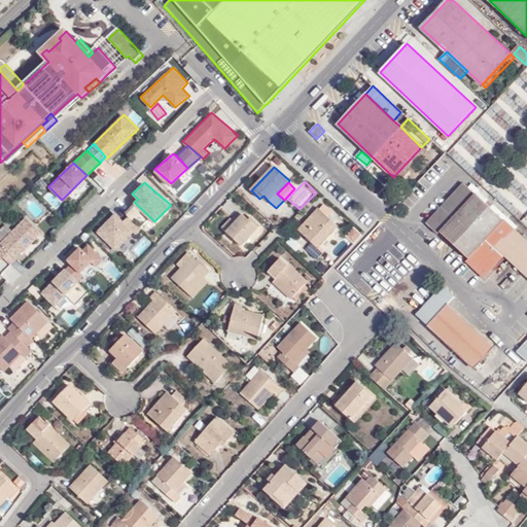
[(494,249),(513,230),(463,182),(425,223),(437,234),(440,232),(468,258),(468,259),(466,261),(484,277),(502,256),(494,249)]
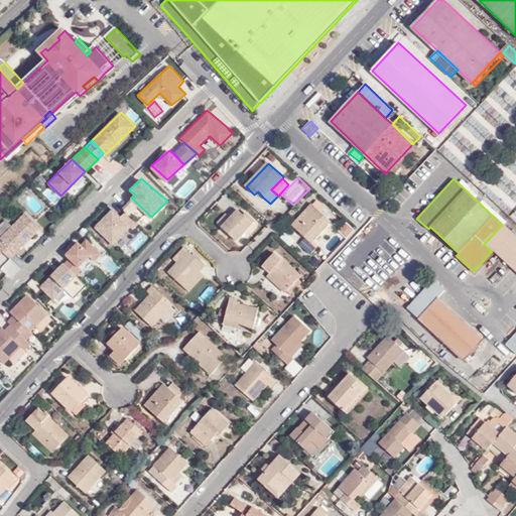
[(38,212),(46,201),(34,192),(26,204),(38,212)]
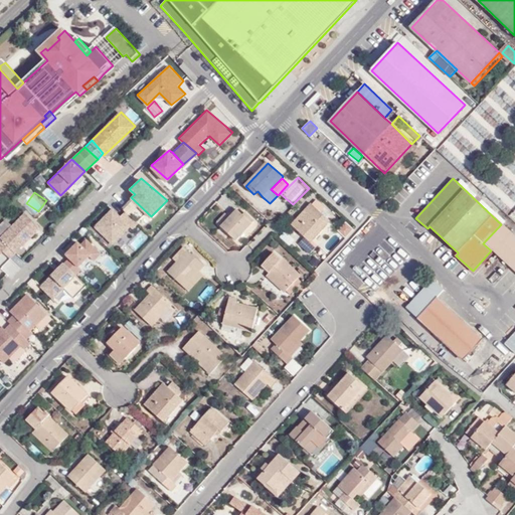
[(310,242),(330,221),(327,218),(321,212),(316,207),(313,204),(311,203),(292,224),(305,238),(299,244),(309,254),(316,248),(310,242)]
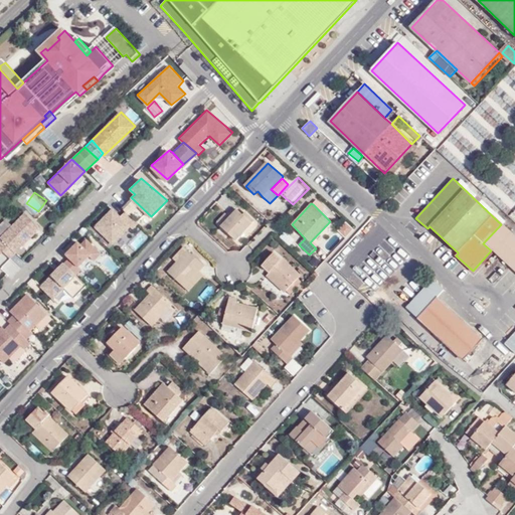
[(113,207),(96,225),(113,244),(130,226),(133,228),(140,222),(126,208),(122,215),(113,207)]
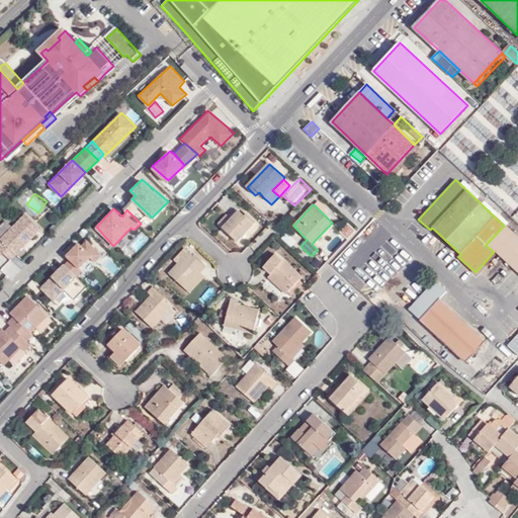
[(239,211),(237,209),(230,217),(232,219),(239,211)]
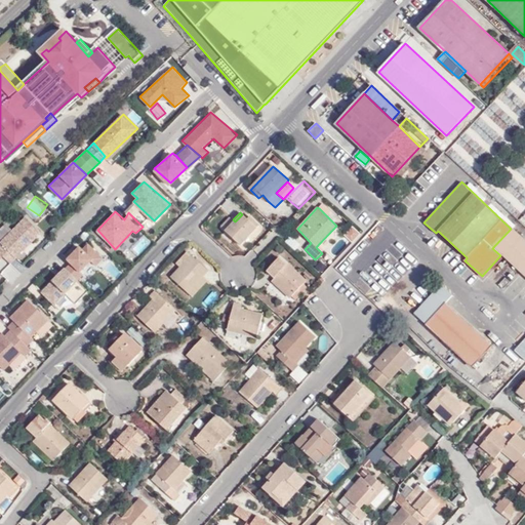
[(226,231),(241,246),(257,229),(248,219),(242,214),(235,221),(227,230),(226,231)]
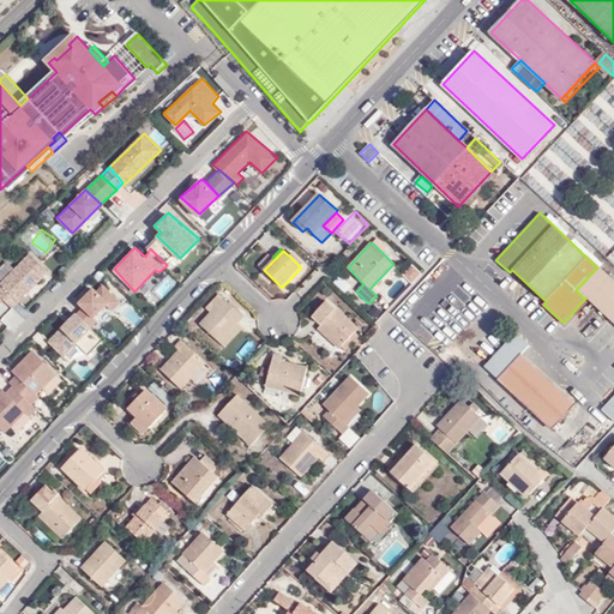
[(386,251),(383,253),(390,260),(393,258),(386,251)]
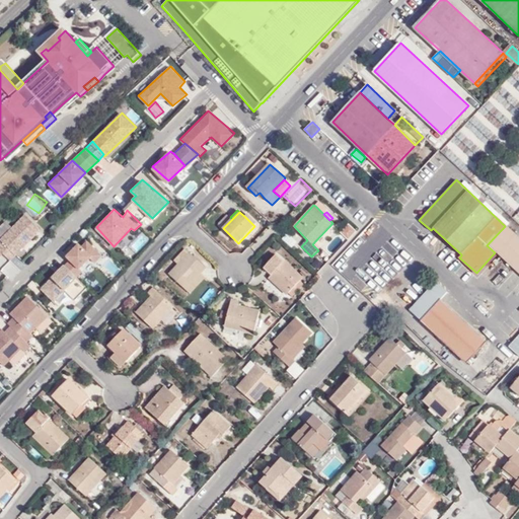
[(43,228),(26,214),(0,236),(0,248),(3,252),(10,260),(43,228)]
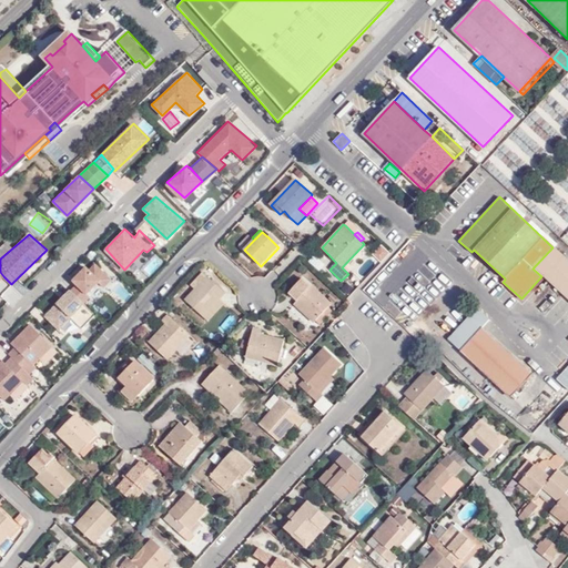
[(249,234),(240,244),(245,249),(254,240),(252,237),(249,234)]
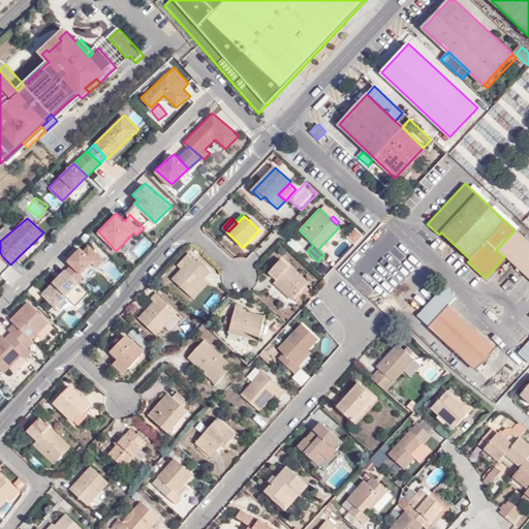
[(262,227),(253,218),(250,221),(259,230),(262,227)]
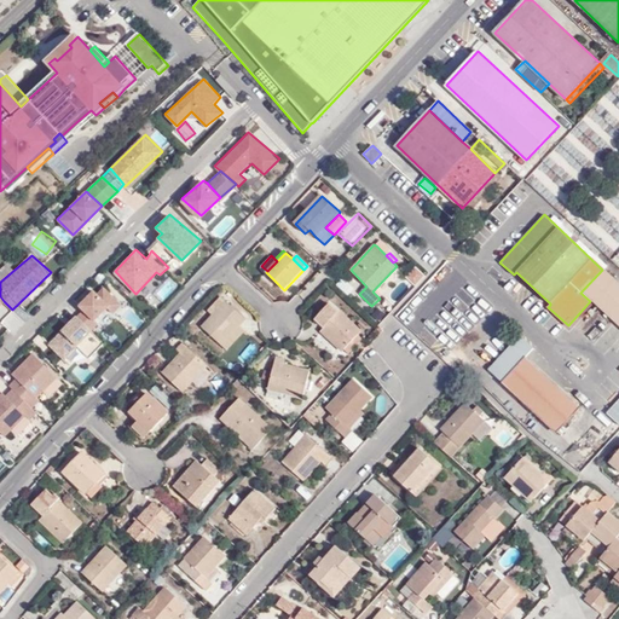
[(408,276),(416,284),(424,276),(416,267),(408,276)]
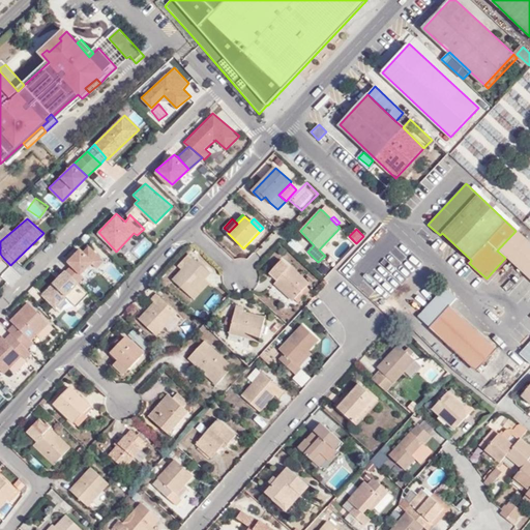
[(505,258),(529,280),(529,243),(516,231),(497,251),(505,258)]
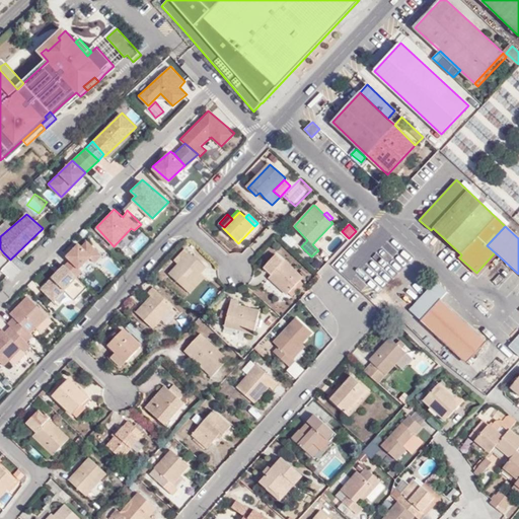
[(144,231),(128,246),(136,254),(151,240),(144,231)]
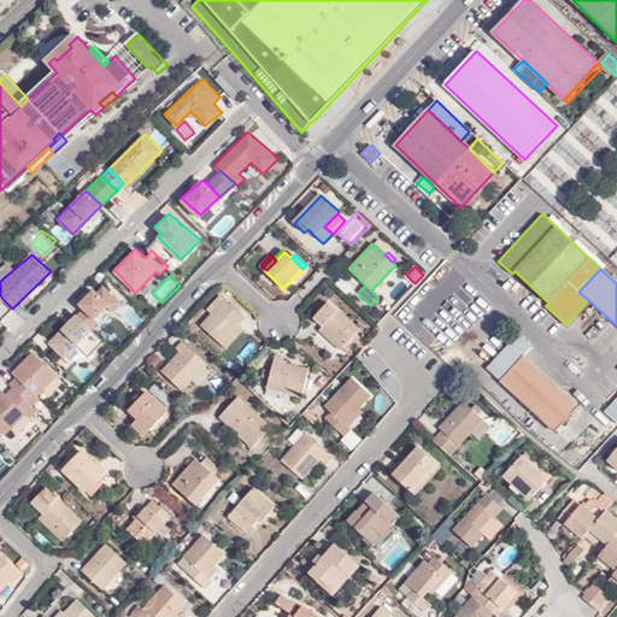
[(346,293),(353,286),(342,275),(335,282),(346,293)]
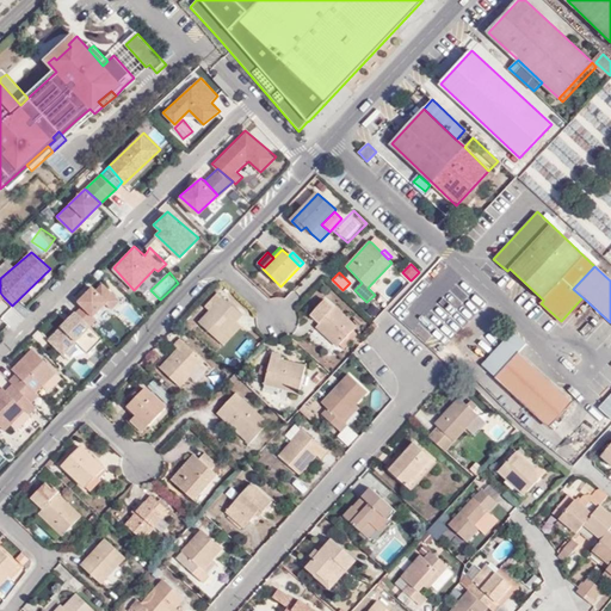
[(103,281),(97,288),(109,300),(105,303),(112,308),(121,300),(103,281)]
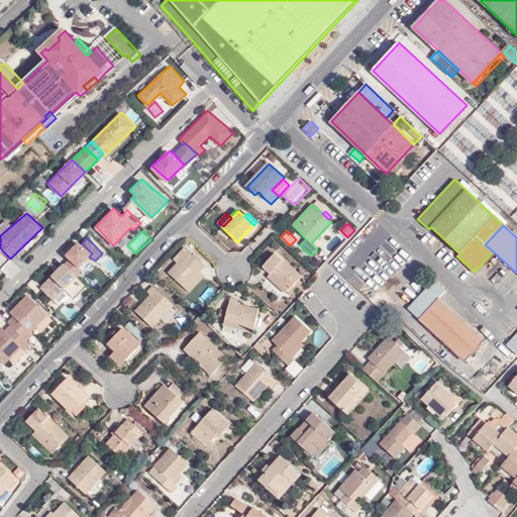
[(82,243),(79,239),(67,252),(80,266),(89,256),(92,253),(82,243)]
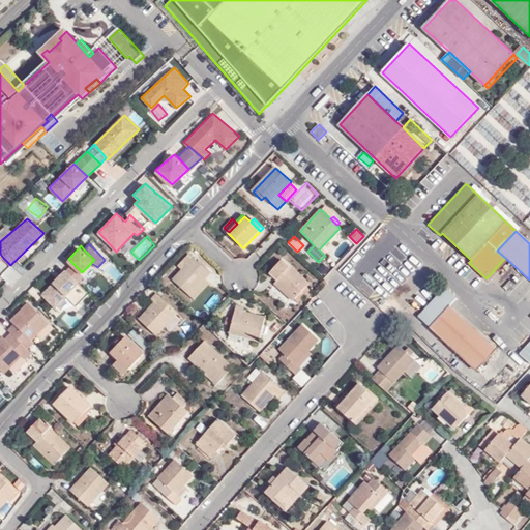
[(180,265),(183,269),(194,259),(189,256),(180,265)]
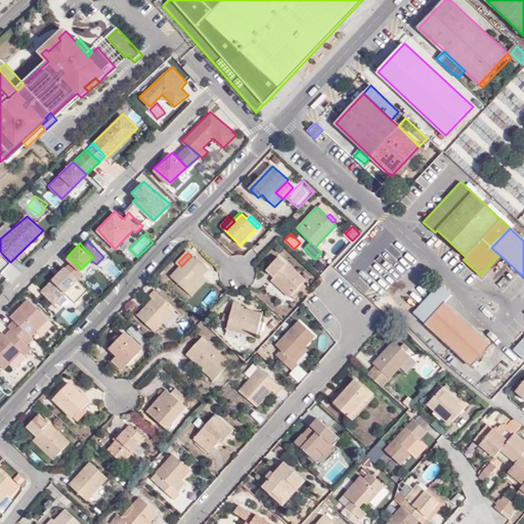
[(181,266),(171,277),(187,293),(203,276),(208,271),(191,255),(191,256),(181,266)]
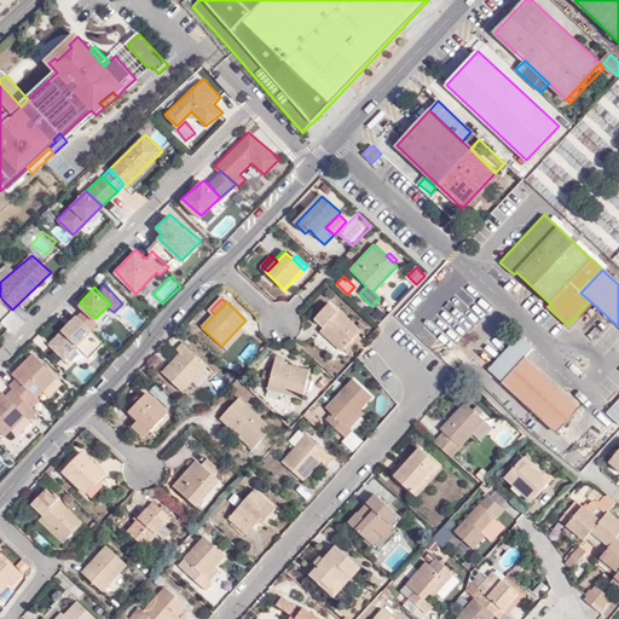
[(358,334),(359,333),(330,304),(314,319),(323,328),(320,330),(342,351),(343,348),(358,334)]
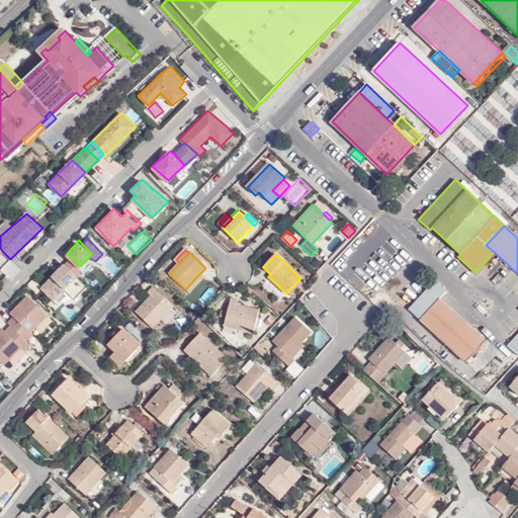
[(317,268),(322,264),(317,259),(312,263),(317,268)]
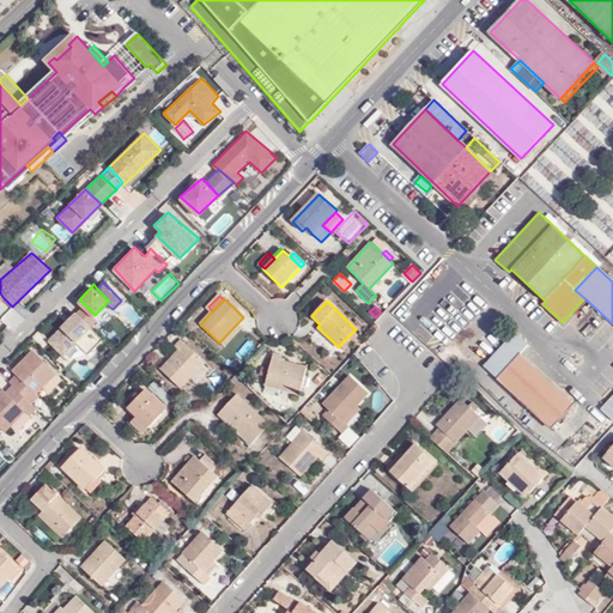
[(76,311),(47,340),(65,356),(91,327),(76,311)]
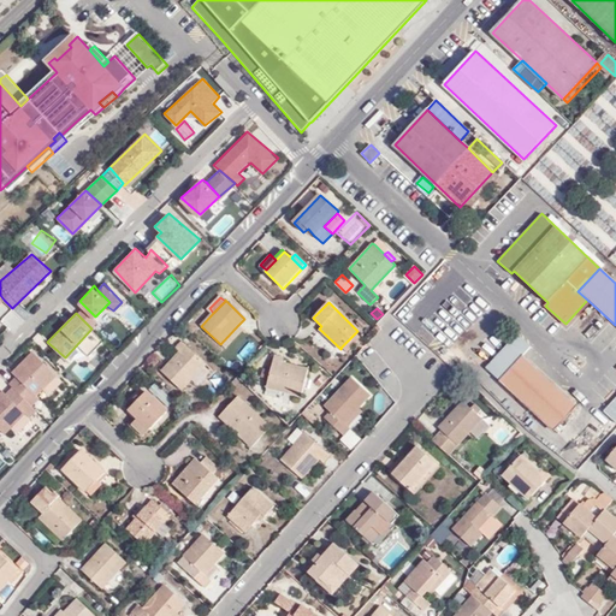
[(225,349),(243,330),(238,325),(220,344),(225,349)]
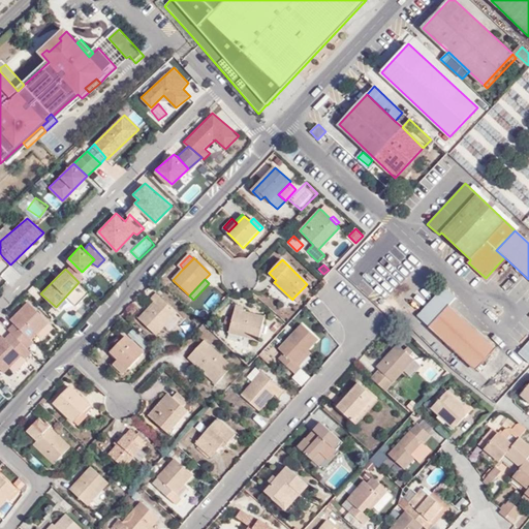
[(298,302),(310,289),(306,285),(293,298),(298,302)]
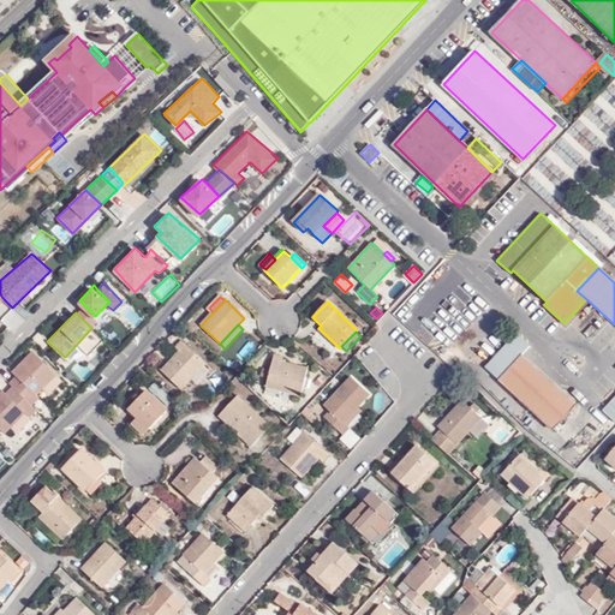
[(517,333),(485,366),(500,380),(521,357),(531,345),(517,333)]
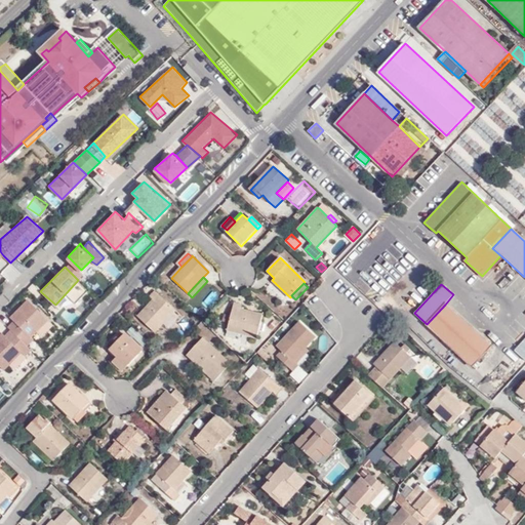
[(156,303),(147,312),(145,310),(138,316),(155,332),(175,311),(155,291),(150,296),(154,300),(156,303)]
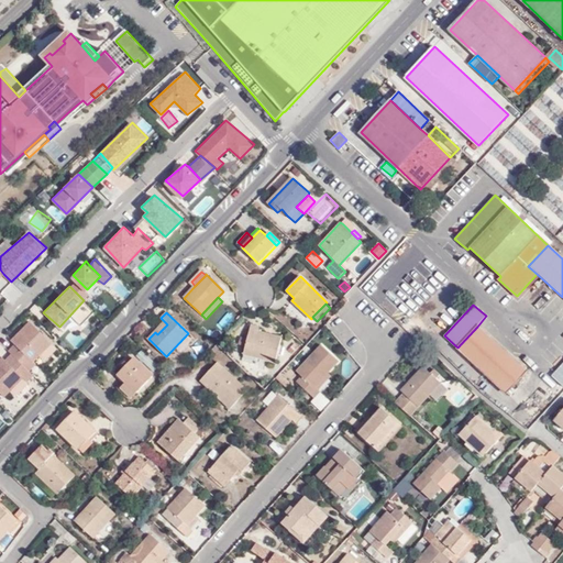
[(31,320),(11,338),(15,342),(34,360),(52,343),(31,320)]
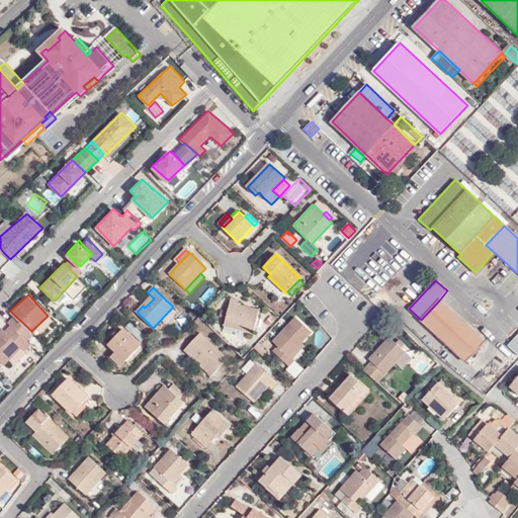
[(143,306),(145,308),(154,298),(152,296),(143,306)]
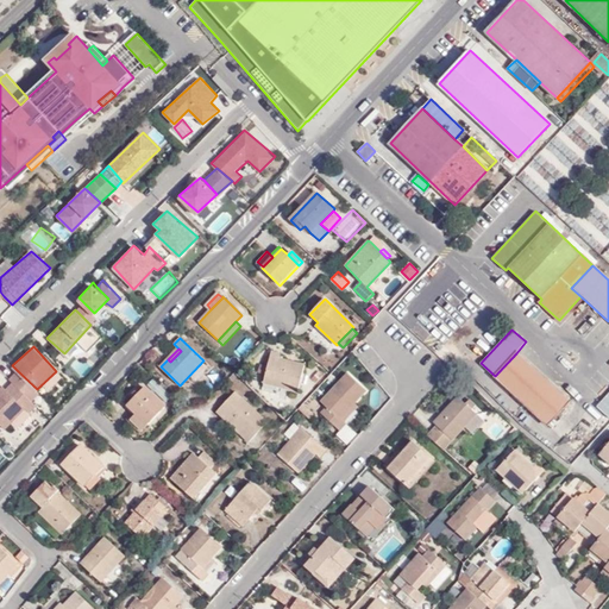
[(264,383),(299,391),(305,365),(281,359),(282,353),(271,351),(264,383)]
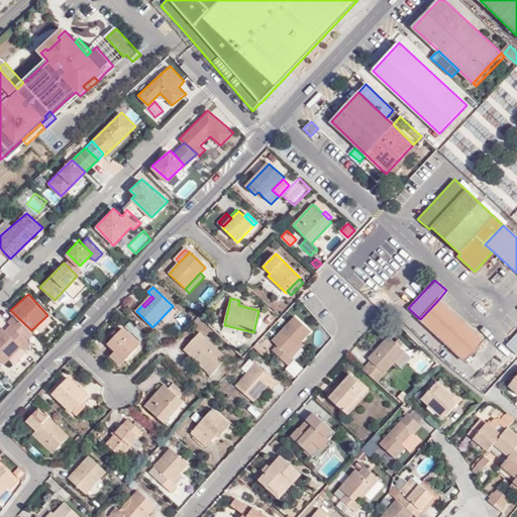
[(464,359),(483,340),(438,300),(420,319),(464,359)]
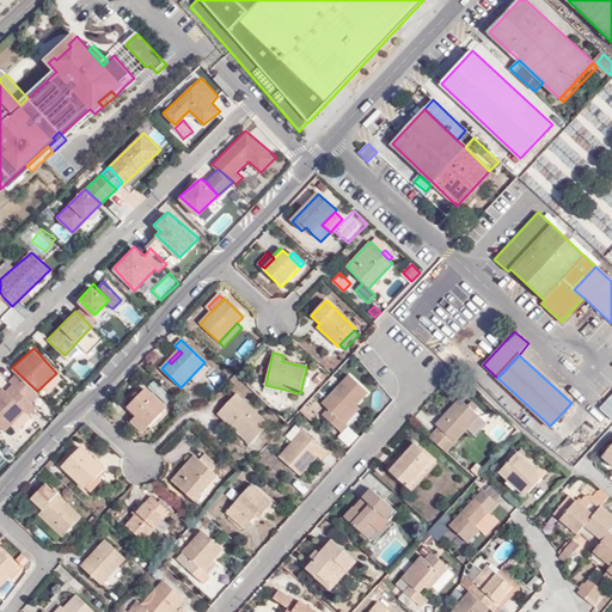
[(23,393),(32,404),(41,396),(37,391),(17,372),(10,380),(14,384),(6,391),(16,401),(23,393)]
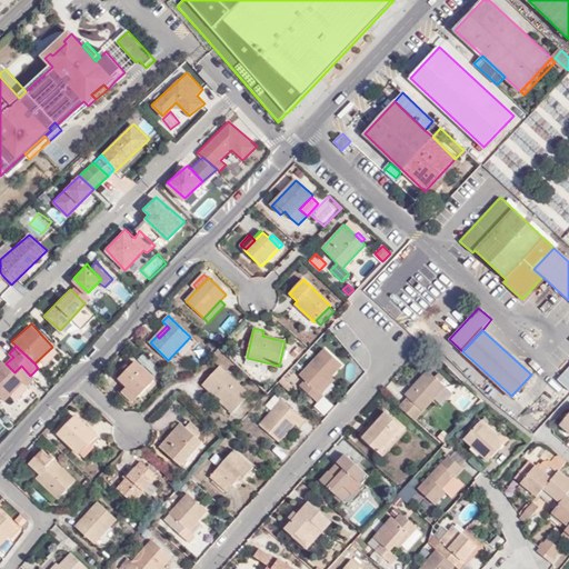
[(291,353),(296,357),(301,351),(298,348),(291,353)]
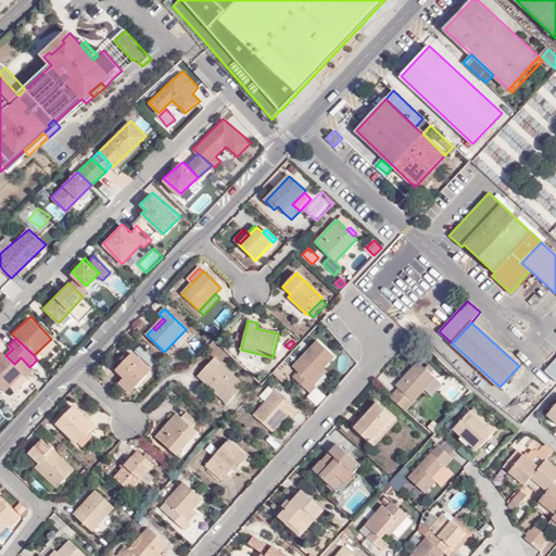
[(314,386),(311,382),(324,368),(335,356),(318,341),(293,367),(299,373),(294,377),(311,392),(316,387),(314,386)]
